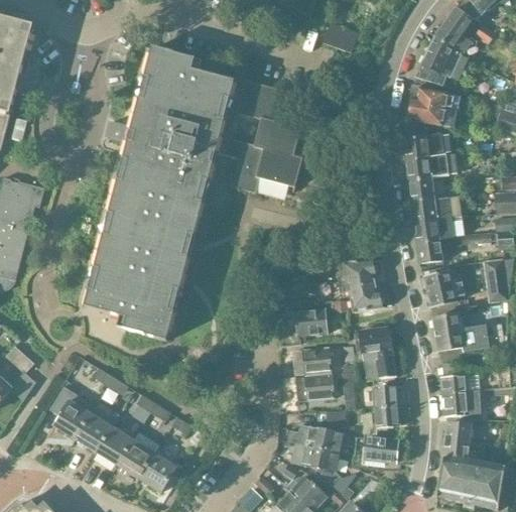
[(471,0),(481,11),(495,0),(471,0)]
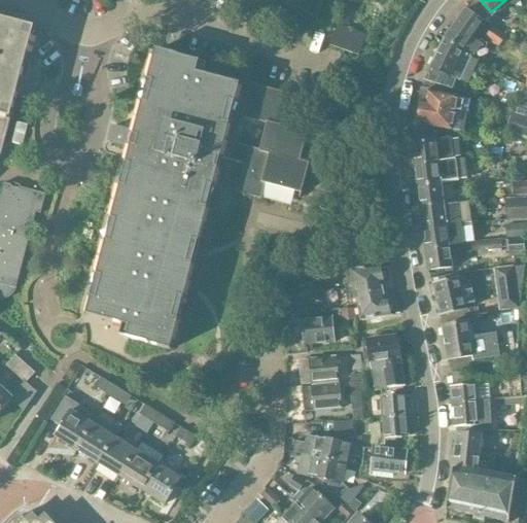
[(463,7),(444,35),(462,46),(476,28),(497,44),(504,34),(505,32),(483,16),(482,20),(463,7)]
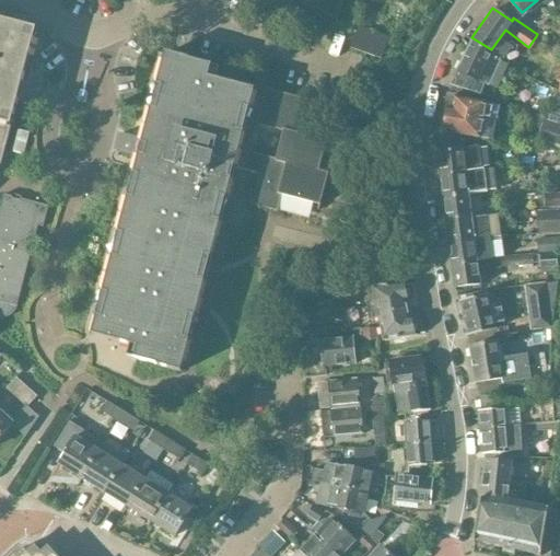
[(0,122),(6,100),(8,94),(26,23),(0,16),(0,122)]
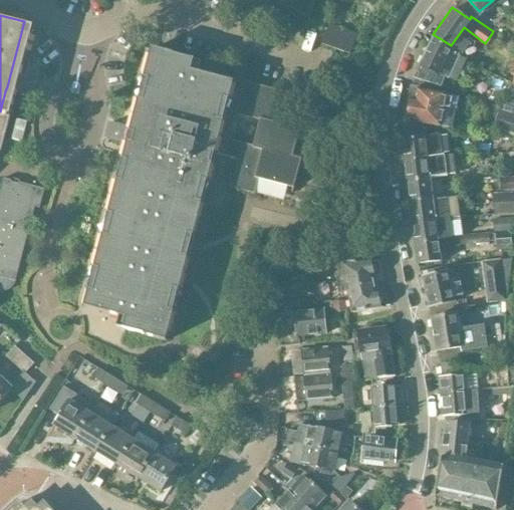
[(321,40),(323,40),(349,49),(355,31),(327,21),(321,40)]
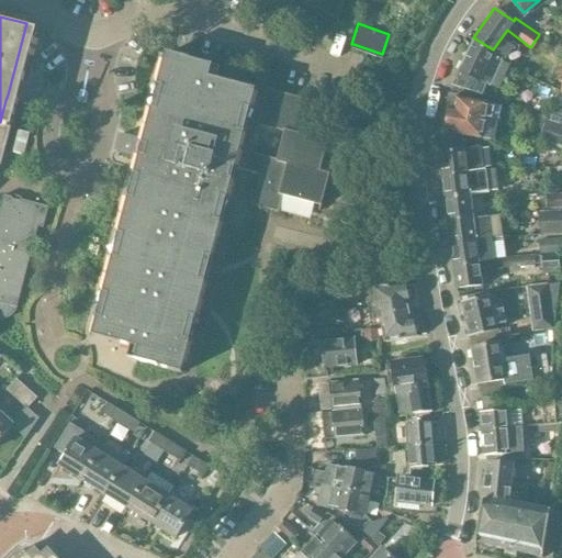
[(493,49),(473,37),(471,40),(470,44),(452,82),(479,91),(485,80),(479,76),(490,55),(493,49)]
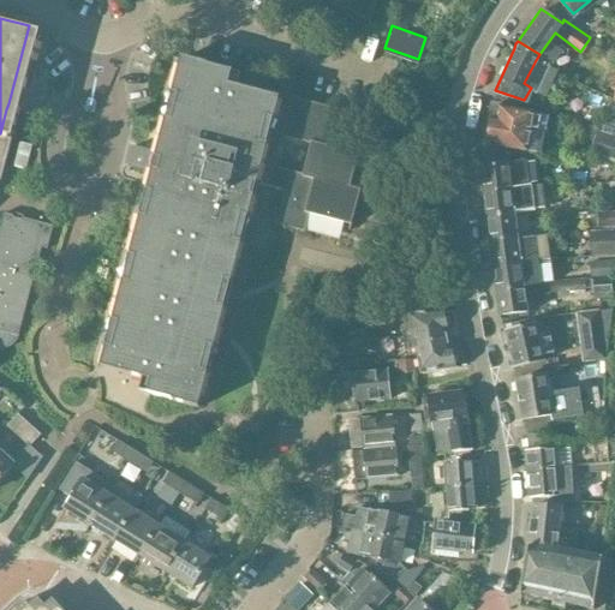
[(284,187),(275,220),(304,227),(309,210),(350,221),(360,179),(350,177),(359,144),(340,138),(347,107),(291,93),(288,103),(278,101),(279,95),(236,83),(239,71),(207,63),(208,61),(180,54),(156,147),(135,141),(130,161),(150,167),(99,363),(144,375),(141,388),(172,396),(172,398),(197,405),(256,180),(284,187)]
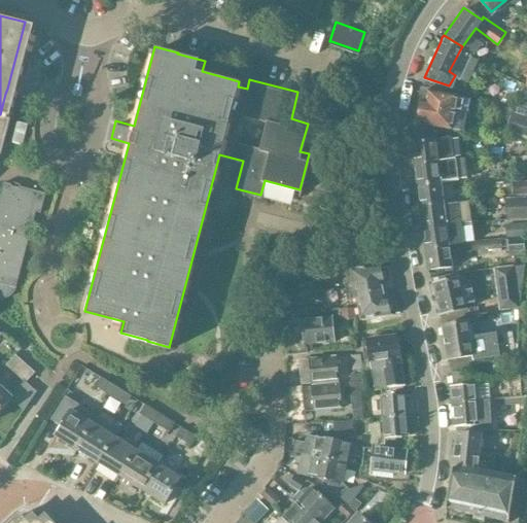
[(450,128),(456,95),(426,89),(424,100),(419,99),(415,120),(450,128)]
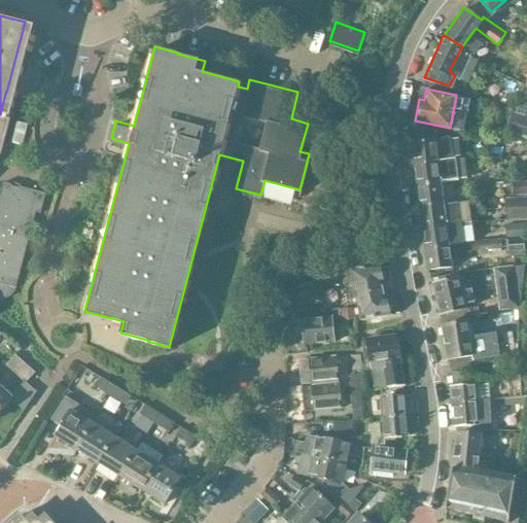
[(526,136),(526,113),(502,106),(500,111),(510,113),(505,133),(526,136)]
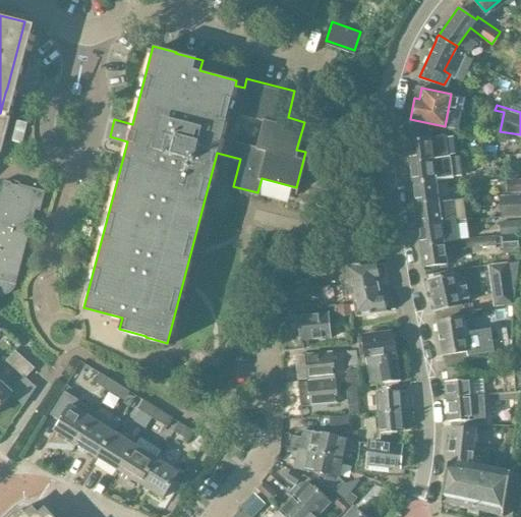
[(16,119),(11,139),(20,141),(21,142),(27,120),(16,118),(16,119)]
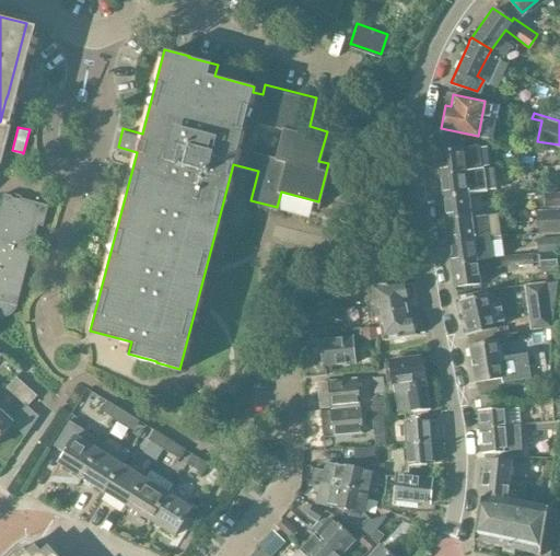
[(438,149),(440,172),(480,166),(478,145),(463,147),(462,138),(454,138),(455,147),(438,149)]
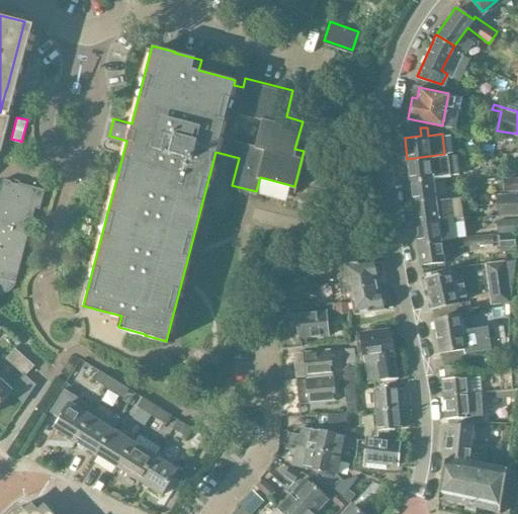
[(503,149),(517,150),(517,139),(504,138),(503,149)]
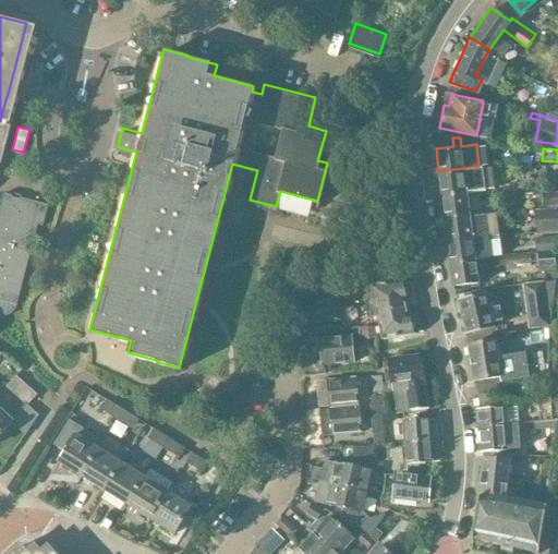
[(438,171),(441,193),(466,190),(484,187),(482,166),(478,166),(438,171)]
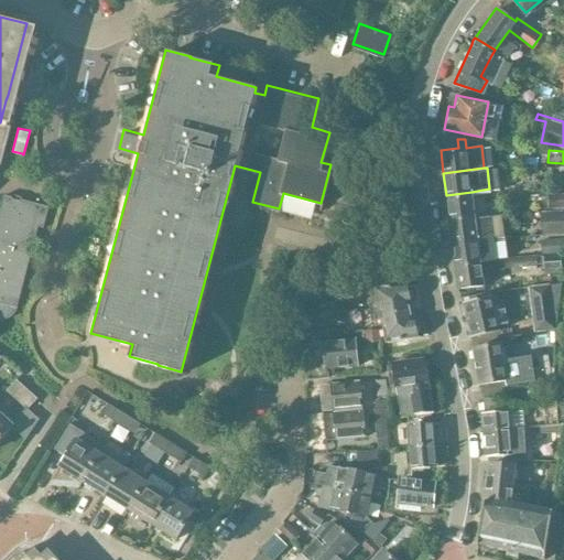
[(563,170),(549,172),(550,185),(563,184),(563,170)]
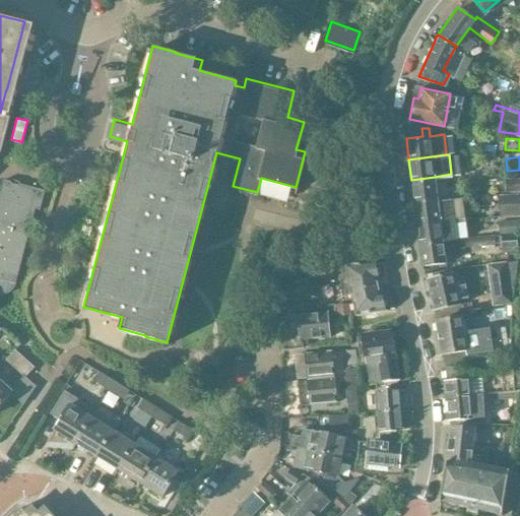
[(519,176),(504,177),(504,189),(519,188),(519,176)]
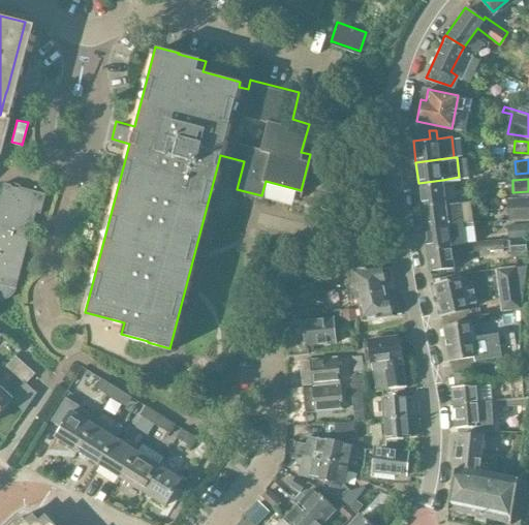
[(418,183),(421,205),(444,202),(442,180),(418,183)]
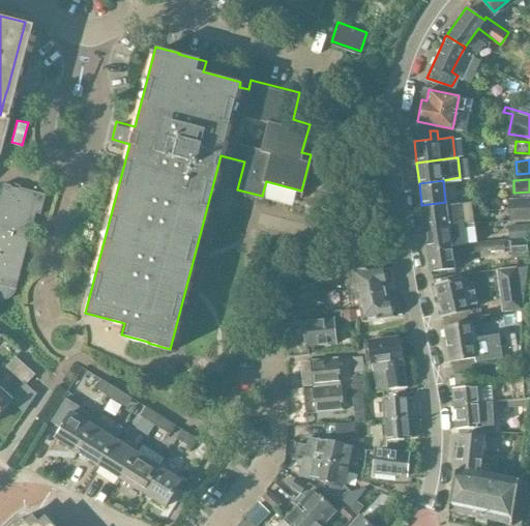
[(0,295),(1,296),(3,296),(5,296),(7,295),(8,295),(9,293),(10,293),(11,291),(12,289),(13,287),(15,288),(16,284),(21,272),(19,271),(20,267),(25,256),(23,255),(24,251),(30,238),(28,237),(34,211),(39,212),(45,193),(2,181),(0,187),(0,295)]
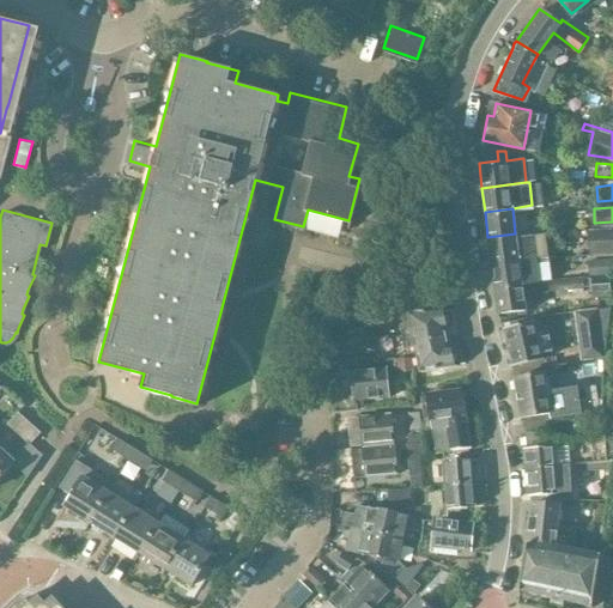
[(589,251),(612,249),(612,225),(587,228),(589,251)]
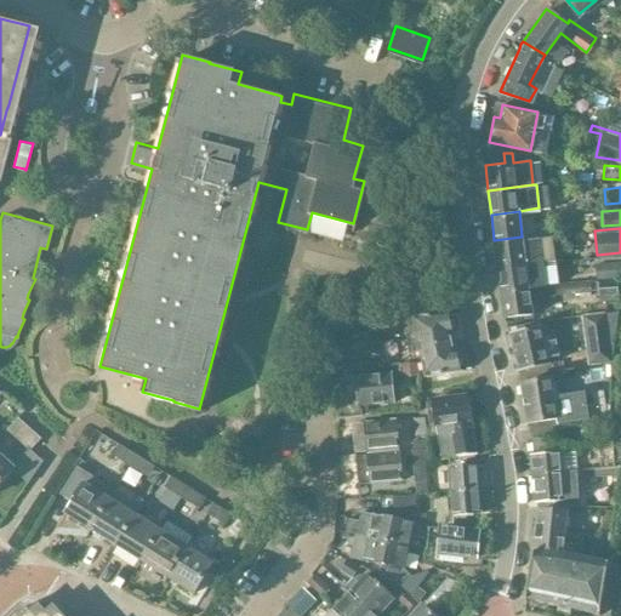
[(494,240),(497,266),(525,262),(543,260),(540,237),(523,238),(522,237),(494,240)]
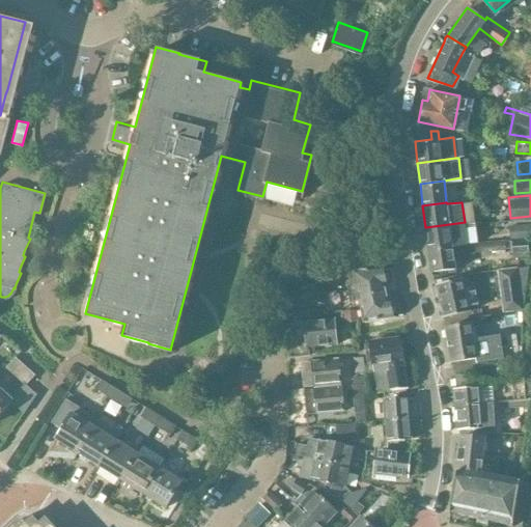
[(425,227),(427,248),(451,245),(467,243),(465,222),(449,224),(425,227)]
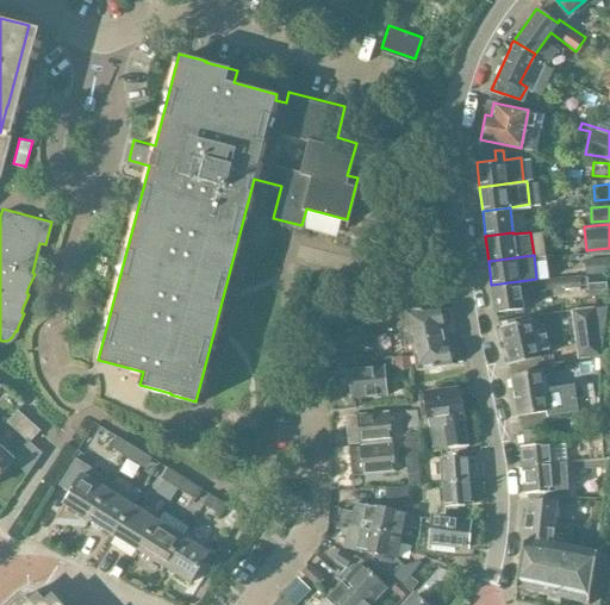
[(605,255),(584,256),(585,272),(607,269),(605,255)]
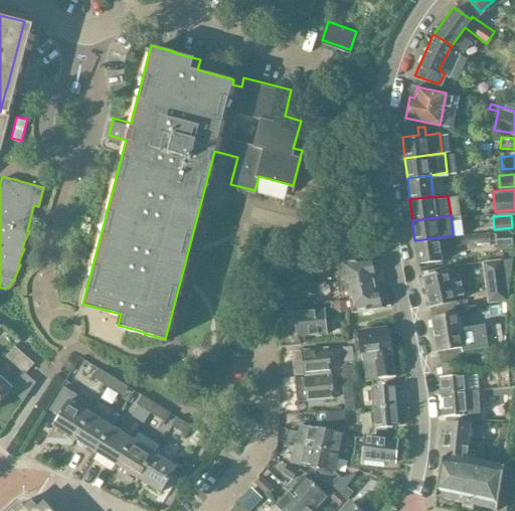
[(496,246),(514,244),(512,228),(495,230),(495,229),(455,234),(456,243),(495,239),(496,246)]
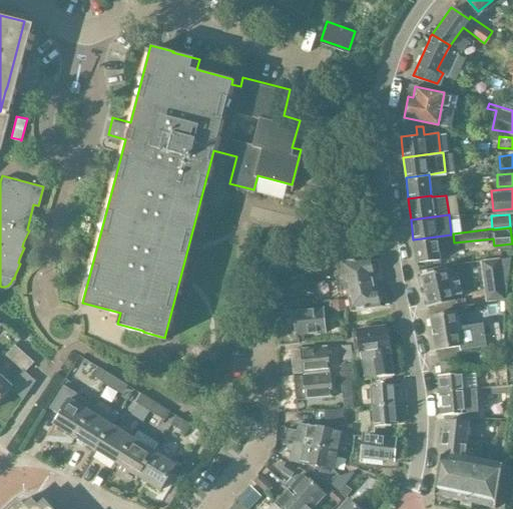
[(439,258),(436,236),(413,239),(416,261),(439,258)]
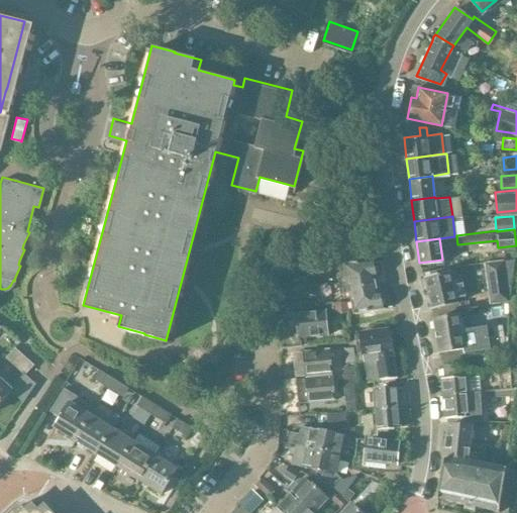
[(489,303),(508,300),(510,300),(510,297),(510,296),(510,293),(511,290),(515,257),(505,259),(484,261),(489,303)]
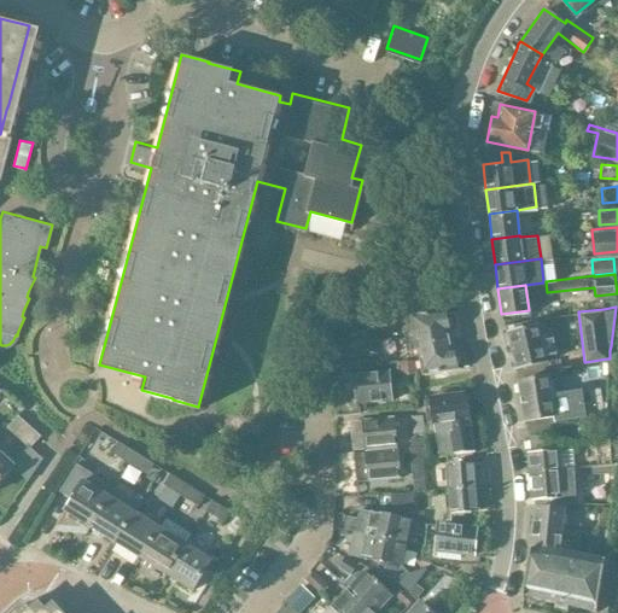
[(414,314),(419,344),(450,338),(449,330),(452,328),(452,323),(453,322),(452,315),(449,314),(448,309),(414,314)]
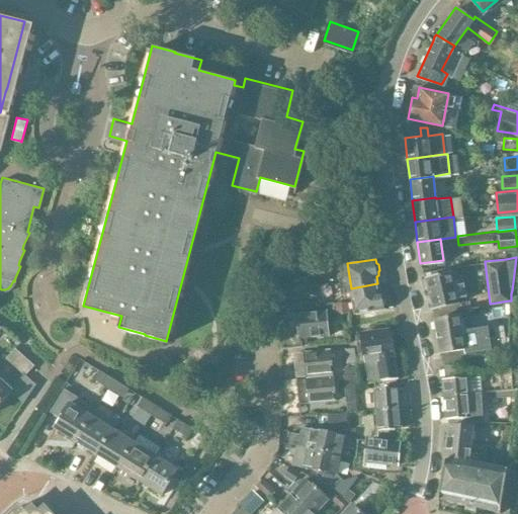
[(431,307),(456,302),(449,271),(425,276),(431,307)]
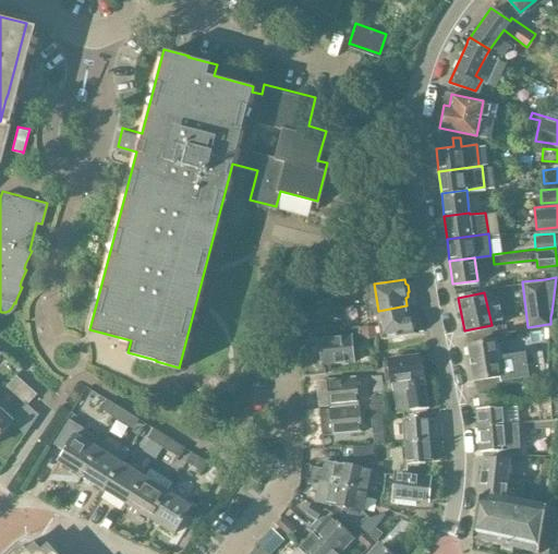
[(383,336),(388,335),(414,330),(413,328),(415,326),(414,320),(412,317),(411,313),(409,314),(407,305),(378,311),(383,336)]
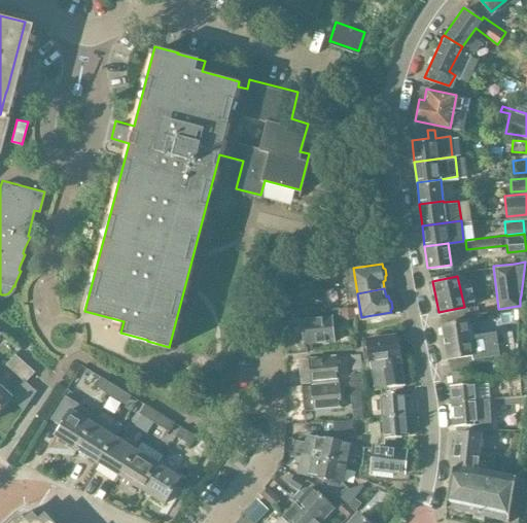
[(357,305),(338,306),(339,318),(358,316),(357,305)]
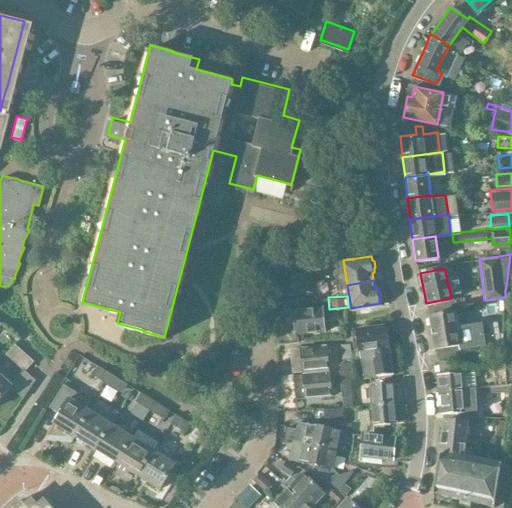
[(281,327),(278,327),(277,327),(278,341),(297,339),(297,331),(324,329),(322,305),(280,309),(281,327)]
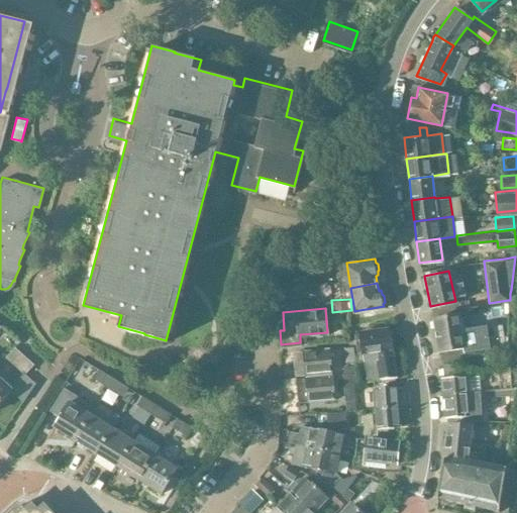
[(463,348),(489,344),(486,323),(460,327),(458,313),(433,317),(439,349),(462,344),(463,348)]
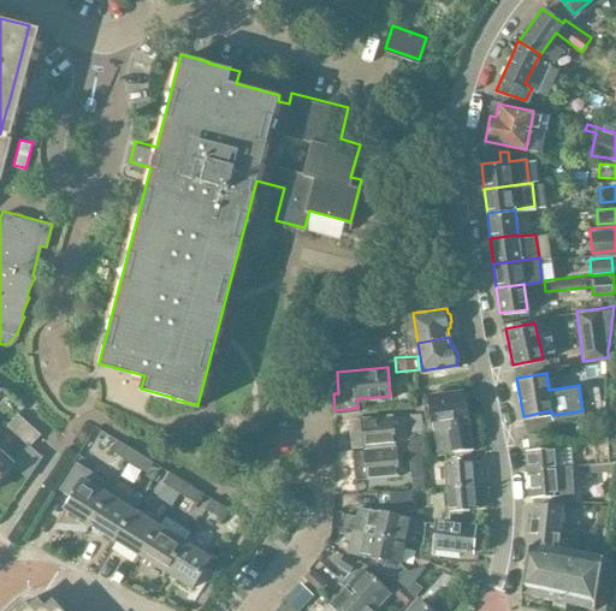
[(454,450),(474,446),(465,389),(430,395),(433,421),(449,419),(454,450)]
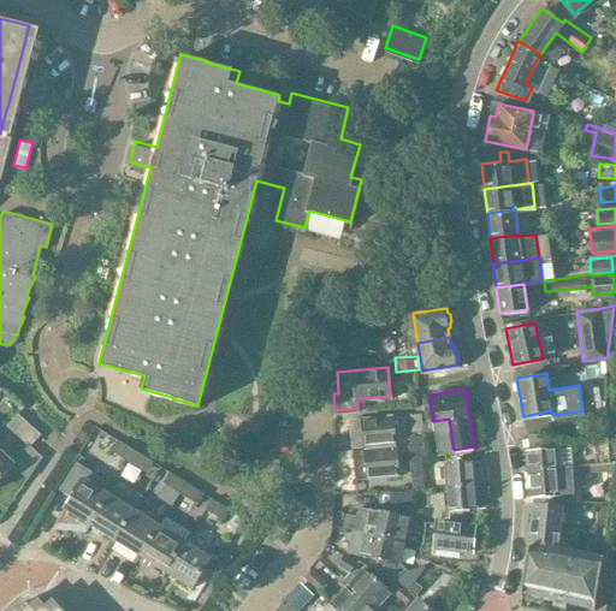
[(410,411),(412,429),(424,427),(421,410),(410,411)]
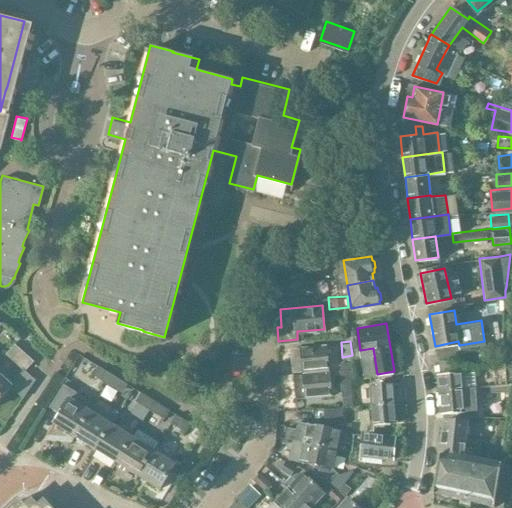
[(5,353),(24,370),(33,360),(14,343),(5,353)]
